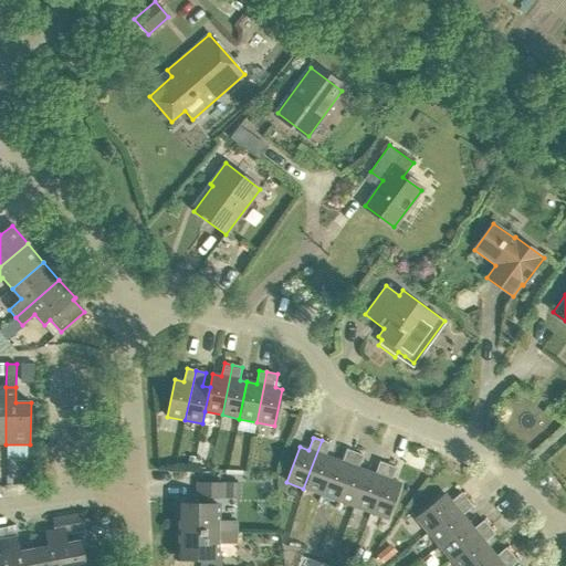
[(303,489),(321,494),(333,459),(325,457),(331,443),(322,440),(303,489)]
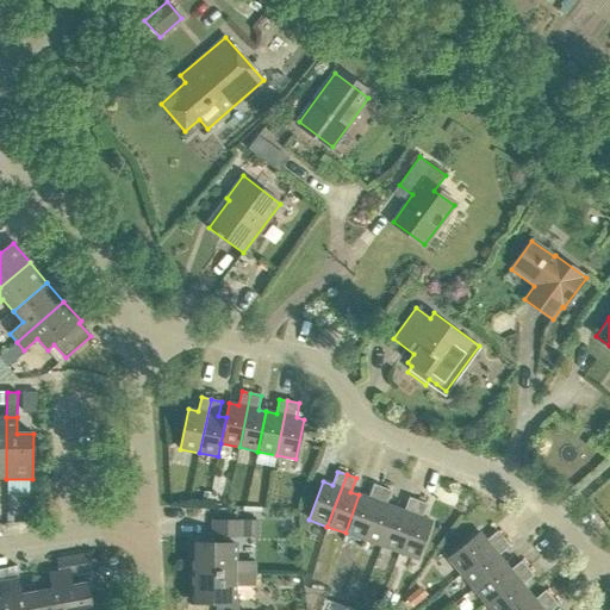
[(346,533),(362,540),(383,487),(373,485),(368,498),(359,495),(346,533)]
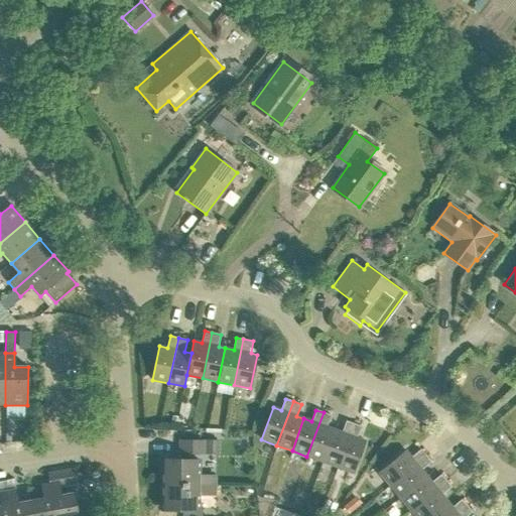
[(306,457),(321,462),(334,429),(327,427),(332,415),(324,412),(306,457)]
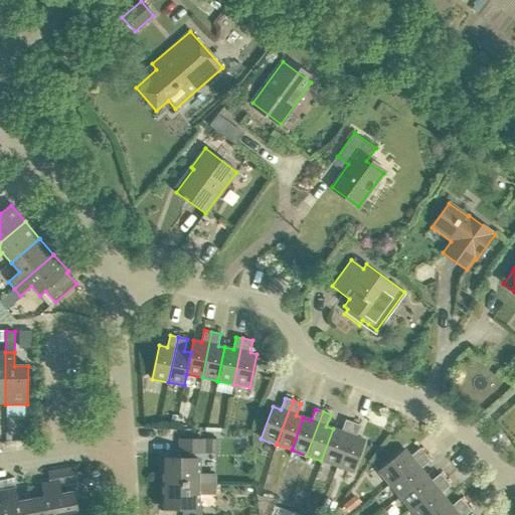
[(321,461),(337,467),(353,423),(345,420),(341,432),(333,428),(321,461)]
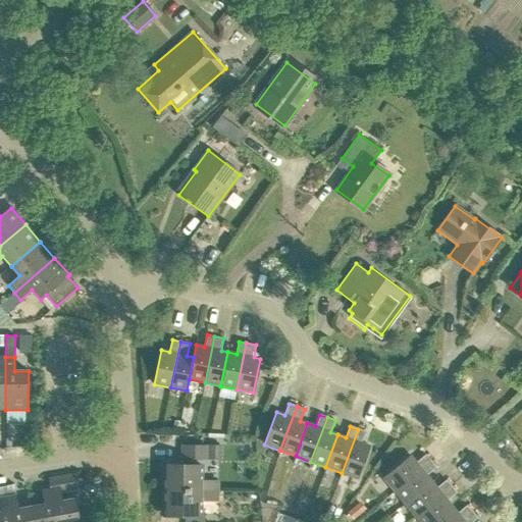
[(342,473),(357,479),(369,447),(361,444),(365,431),(358,429),(342,473)]
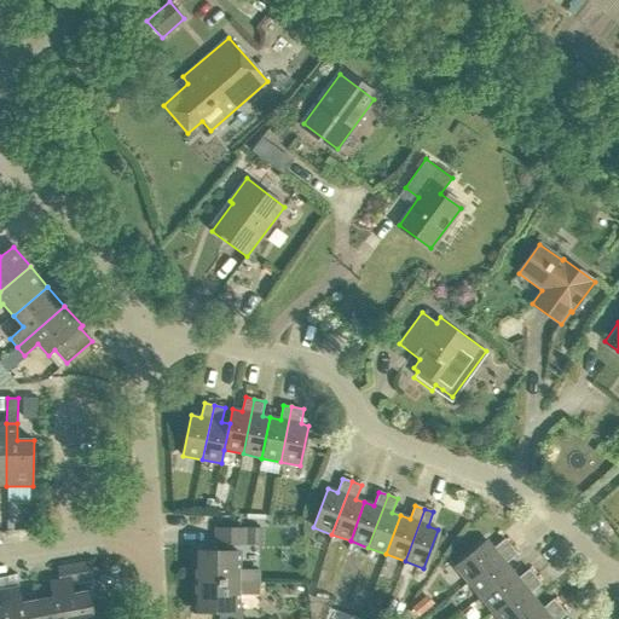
[(244,545),(244,528),(217,528),(217,545),(244,545)]
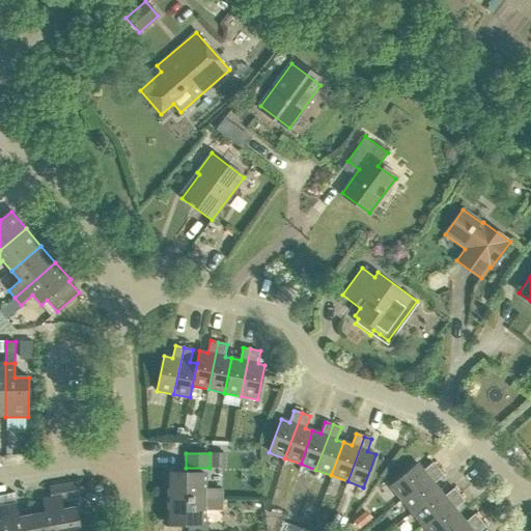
[(212,453),(212,468),(223,468),(223,454),(212,453)]
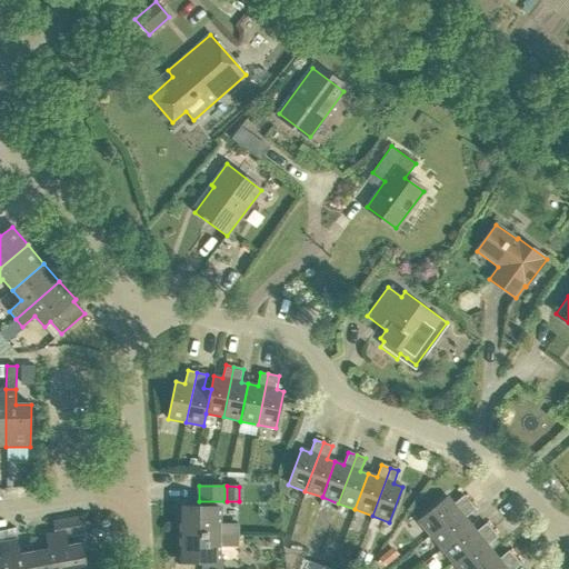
[(417,521),(429,536),(469,502),(462,496),(452,505),(447,497),(417,521)]
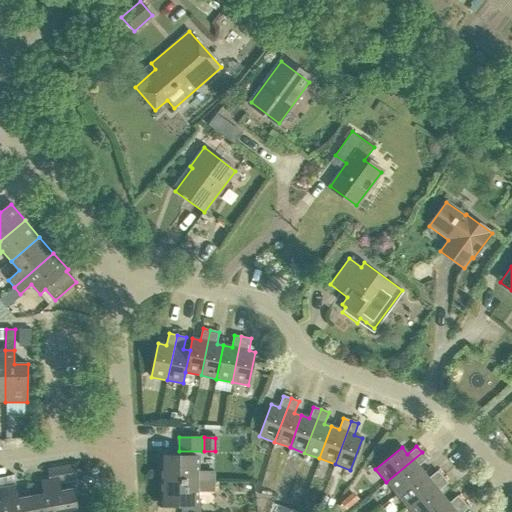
[(386,482),(396,494),(423,472),(418,466),(427,459),(422,452),(386,482)]
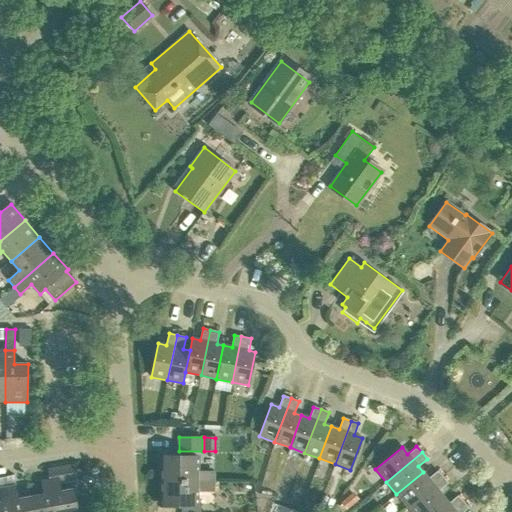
[(161,481),(214,482),(214,472),(197,471),(197,457),(161,457),(161,481)]
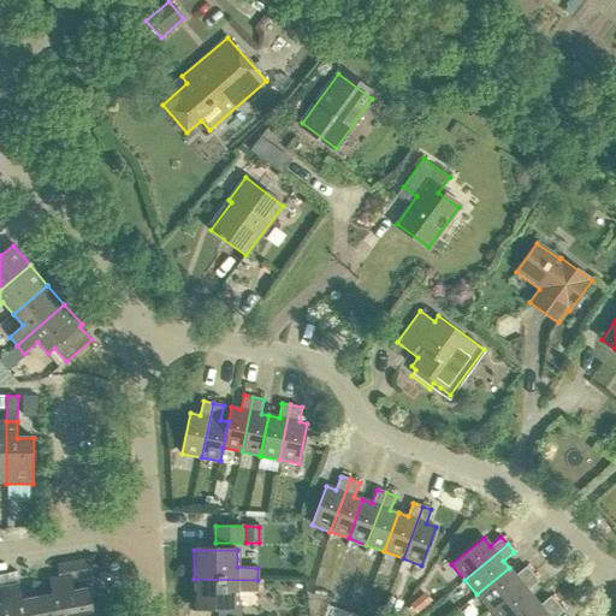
[(112,615),(108,596),(90,598),(89,588),(72,591),(71,581),(92,578),(89,558),(73,561),(55,564),(58,576),(59,576),(66,615),(112,615)]
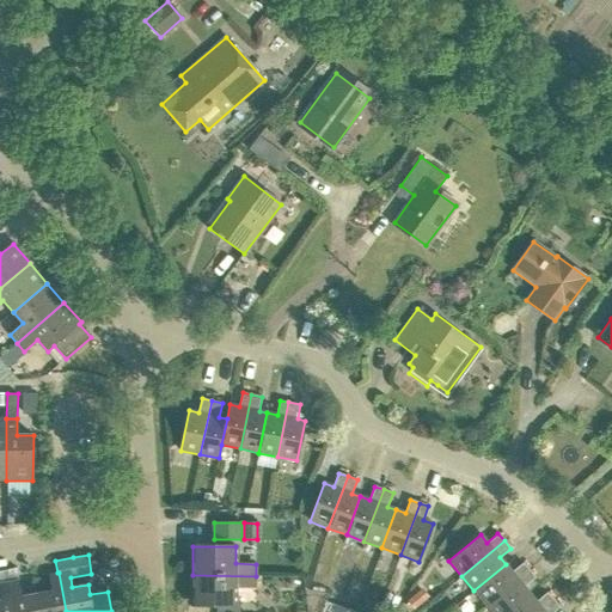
[(473,591),(485,605),(528,570),(522,563),(512,571),(506,564),(473,591)]
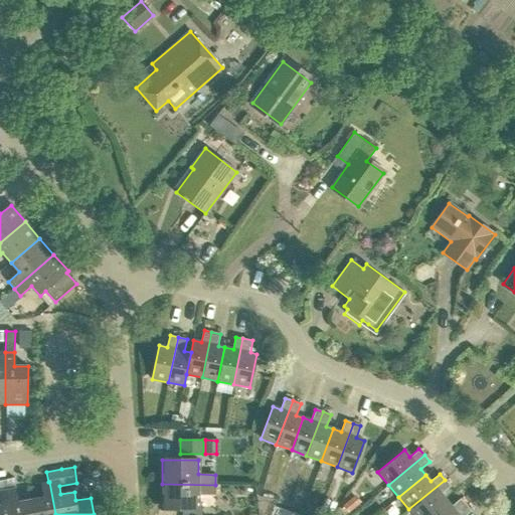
[(4,480),(6,490),(10,514),(32,514),(30,500),(17,502),(13,479),(4,480)]
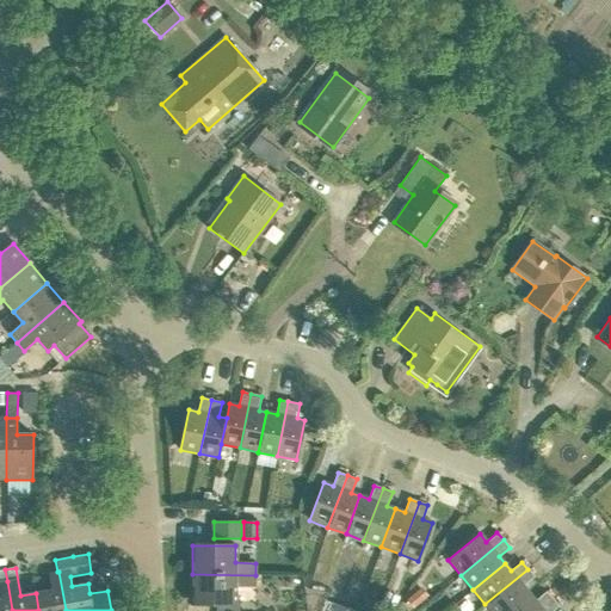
[(485,604),(491,610),(506,610),(529,593),(523,586),(534,576),(528,569),(485,604)]
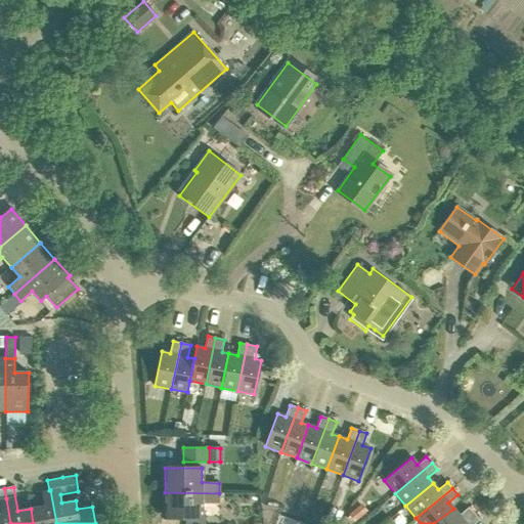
[(31,509),(33,523),(56,523),(50,490),(49,490),(41,492),(43,507),(31,509)]
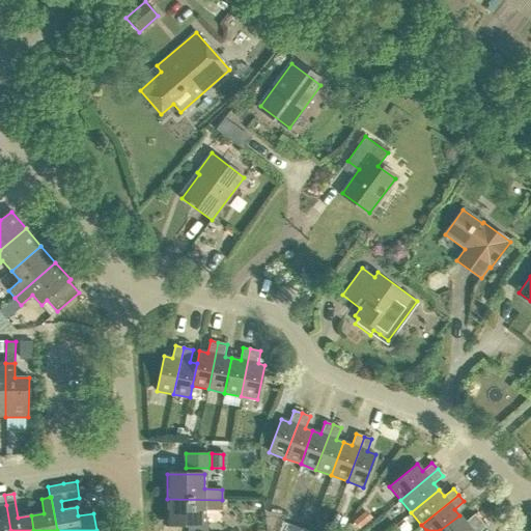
[(203,510),(208,511),(221,511),(222,500),(167,499),(167,525),(189,525),(203,525),(203,510)]
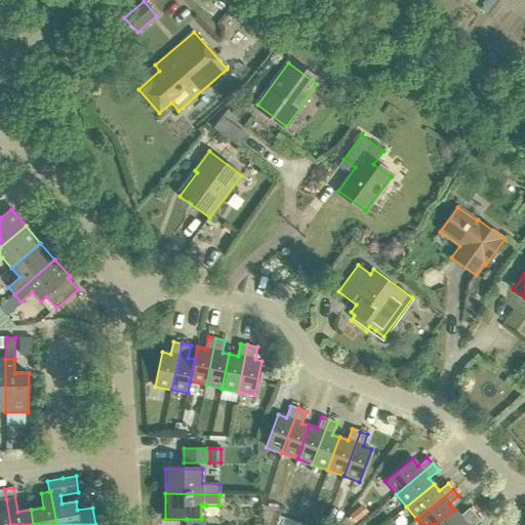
[(0,524),(10,524),(6,499),(0,500),(0,524)]
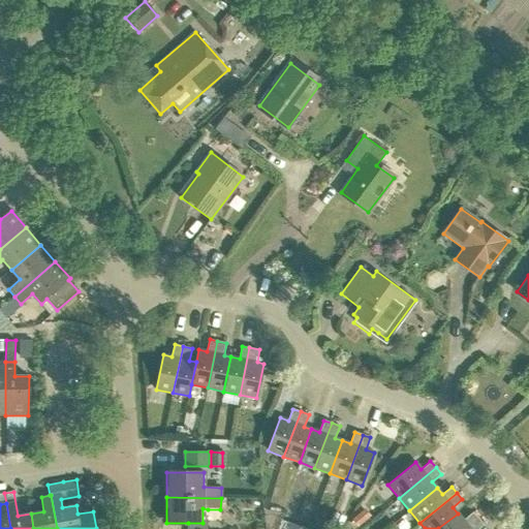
[(438,528),(465,528),(478,518),(473,511),(463,520),(458,514),(438,528)]
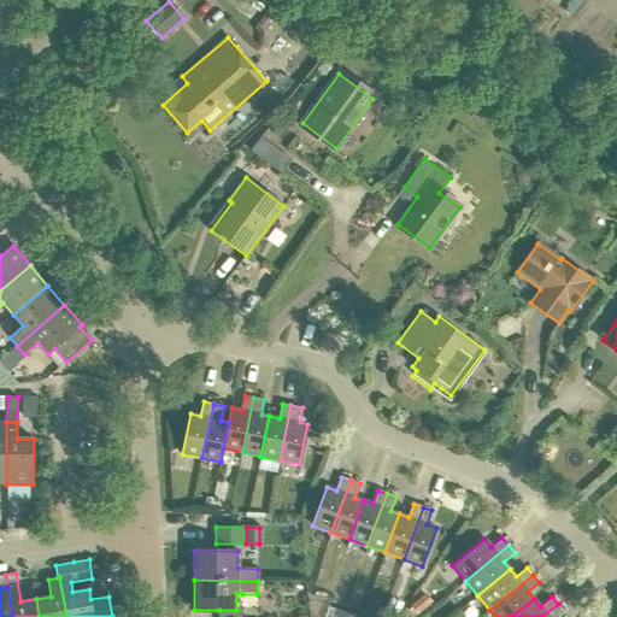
[(389,598),(383,612),(394,616),(397,616),(403,603),(389,598)]
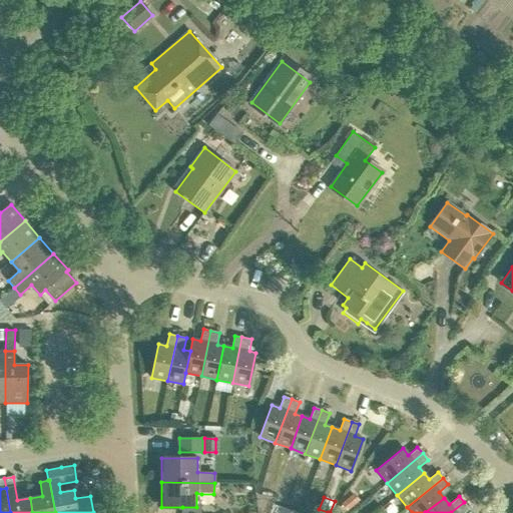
[(451,512),(463,512),(469,509),(464,502),(451,512)]
